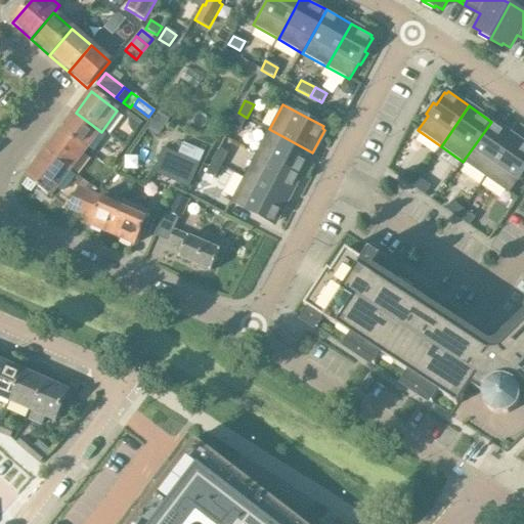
[(76,113),(60,133),(86,153),(101,132),(76,113)]
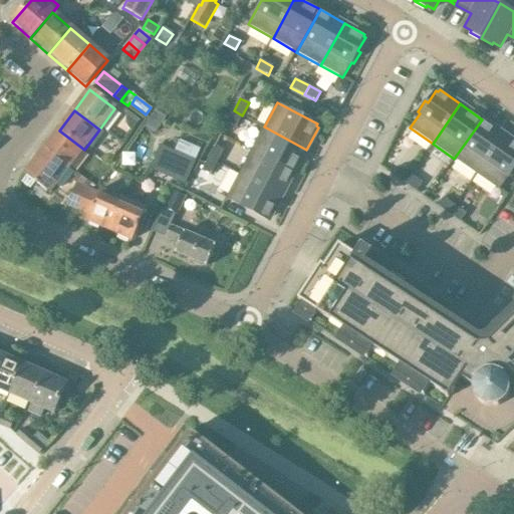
[(155,110),(145,126),(156,134),(166,117),(155,110)]
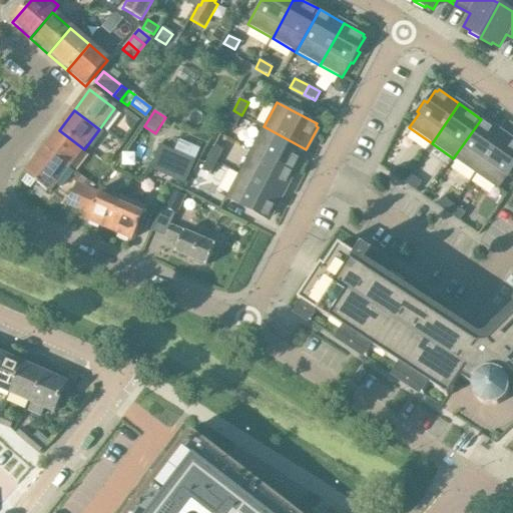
[(241,115),(233,110),(226,122),(235,127),(241,115)]
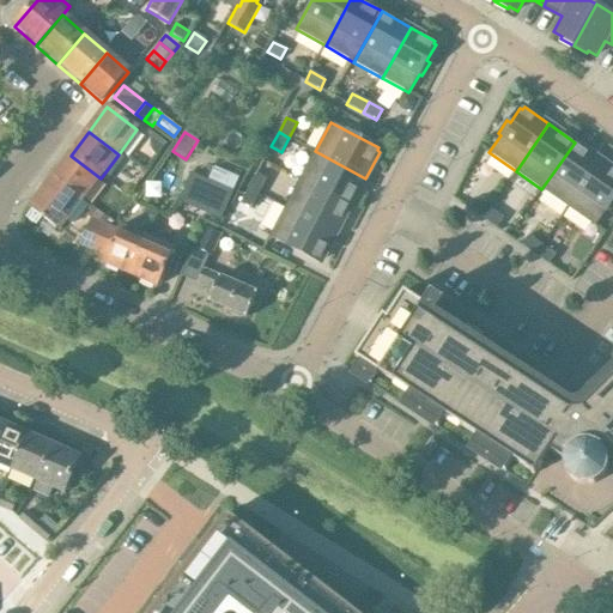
[(541,189),(568,207),(601,161),(575,143),(541,189)]
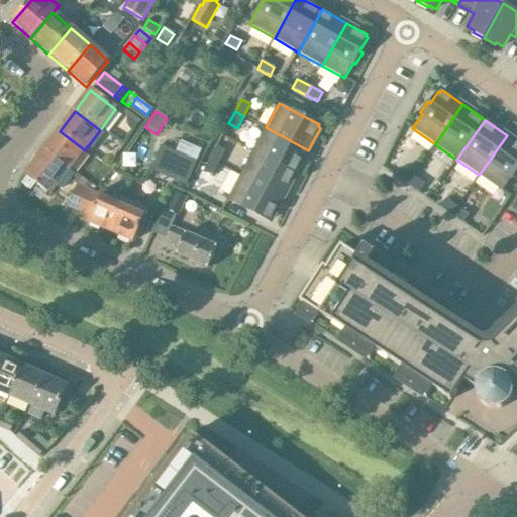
[(266,127),(252,151),(296,174),(308,150),(266,127)]
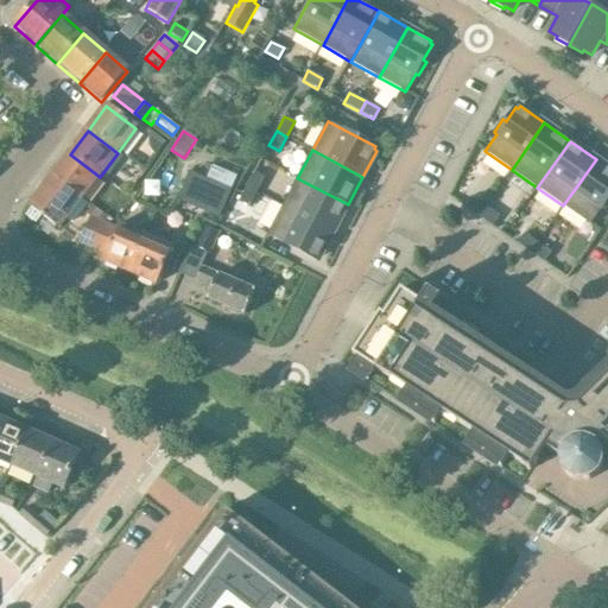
[(81,202),(100,177),(70,154),(51,179),(81,202)]
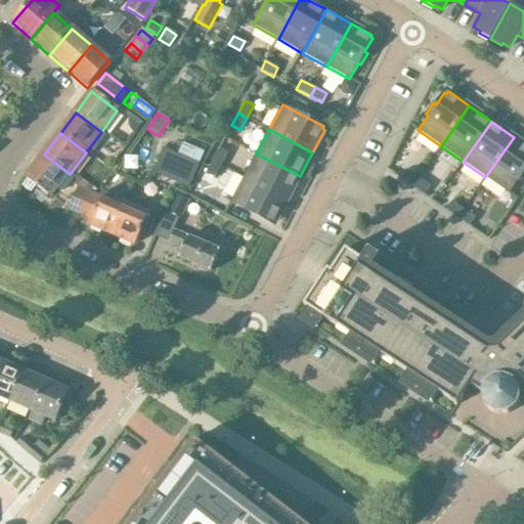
[(523,143),(514,137),(485,177),(509,193),(519,179),(521,180),(523,175),(523,143)]
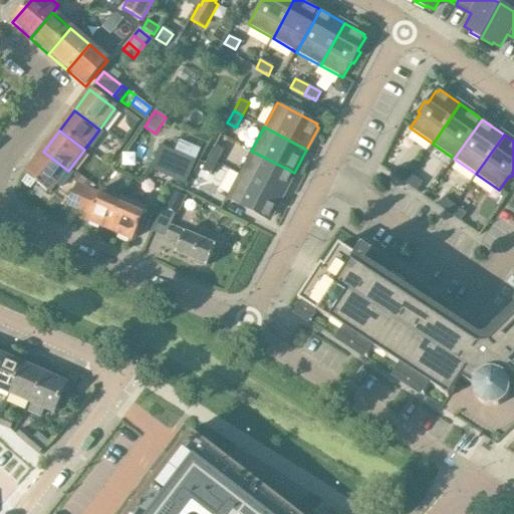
[(185,184),(195,162),(200,149),(180,140),(174,153),(161,147),(151,169),(185,184)]
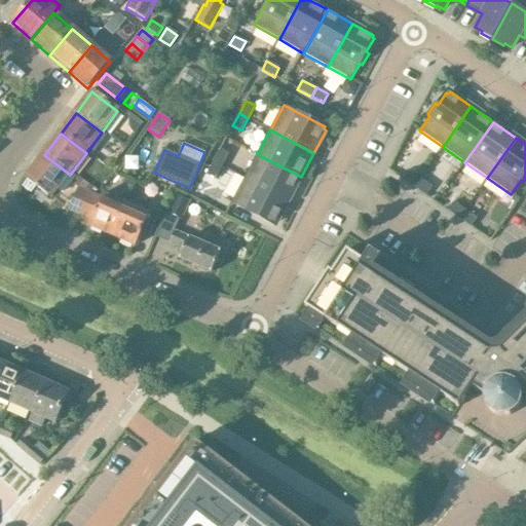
[(220,149),(213,161),(223,166),(229,154),(220,149)]
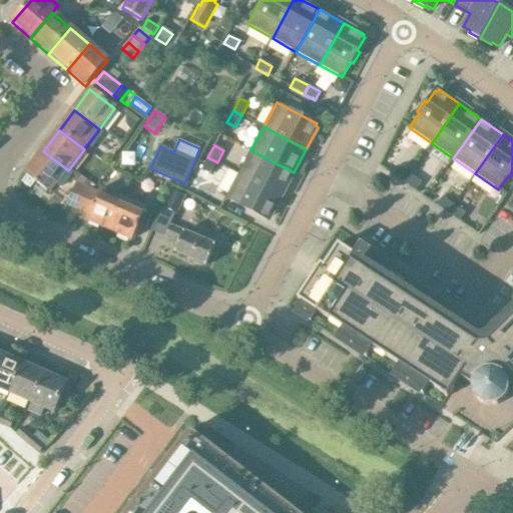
[(250,150),(238,173),(281,196),(294,172),(250,150)]
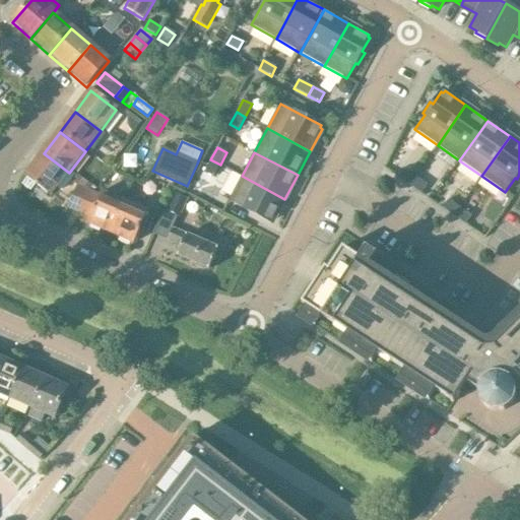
[(25,180),(22,184),(30,191),(35,186),(40,190),(38,192),(46,198),(48,196),(50,198),(69,173),(44,153),(24,179),(25,180)]
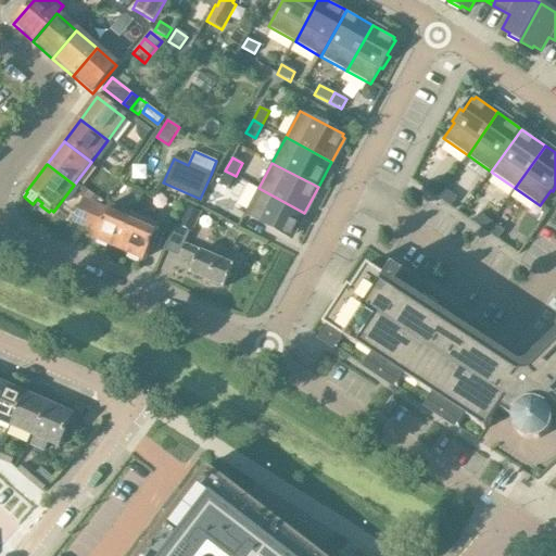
[(236,176),(225,171),(218,184),(228,189),(236,176)]
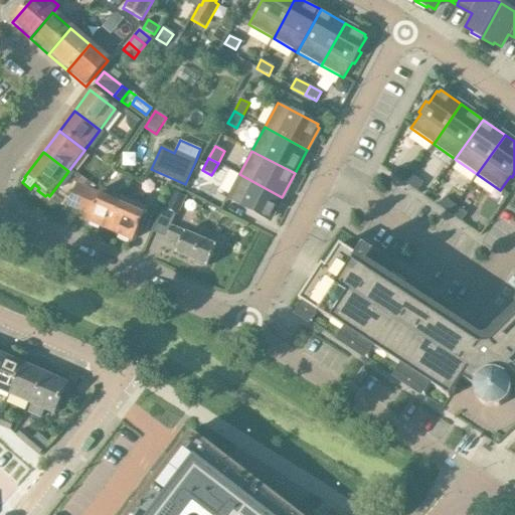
[(405,183),(411,175),(400,167),(394,176),(405,183)]
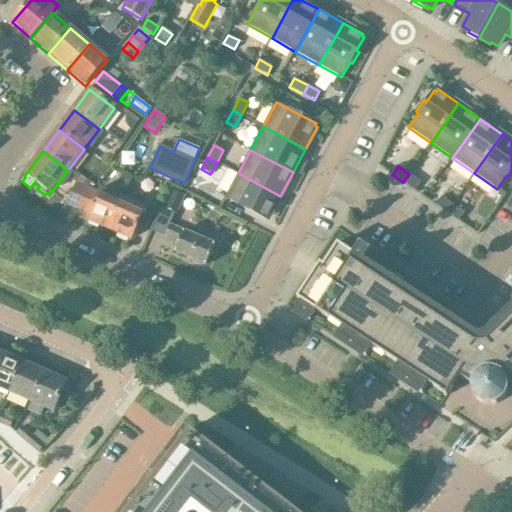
[(269,218),(280,196),(238,173),(225,197),(265,219),(267,216),(269,218)]
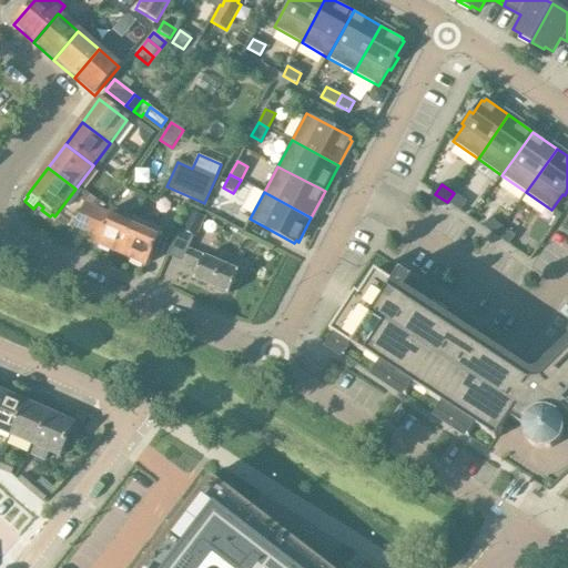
[(454,193),(447,202),(459,211),(466,202),(454,193)]
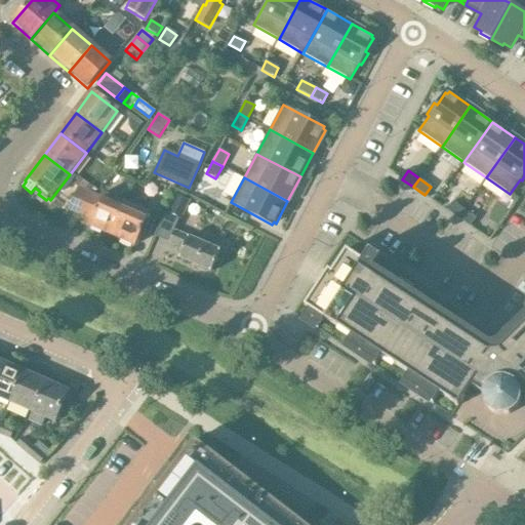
[(83,180),(78,189),(77,189),(67,212),(78,216),(87,193),(88,194),(92,187),(83,180)]
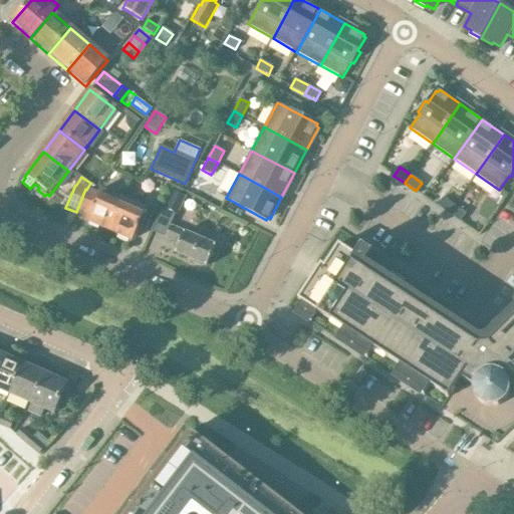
[(85,222),(107,232),(121,200),(99,190),(97,194),(86,190),(85,189),(76,212),(87,217),(85,222)]
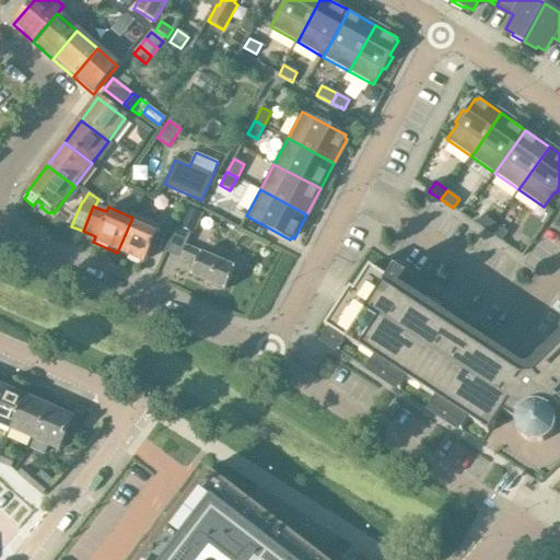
[(189,207),(179,229),(194,234),(202,212),(189,207)]
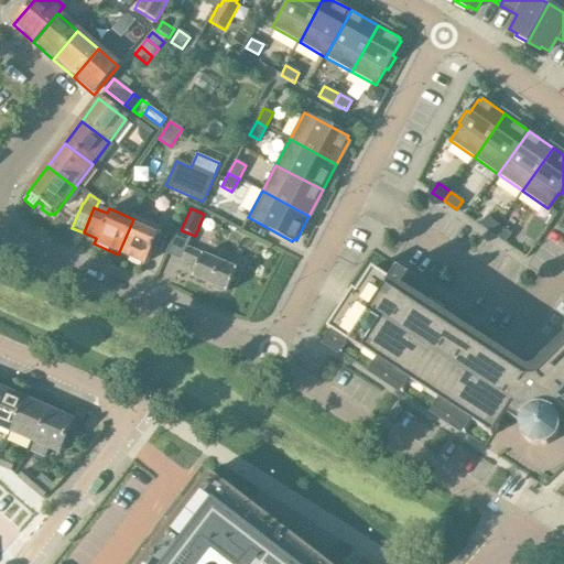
[(492,235),(499,226),(486,217),(479,226),(492,235)]
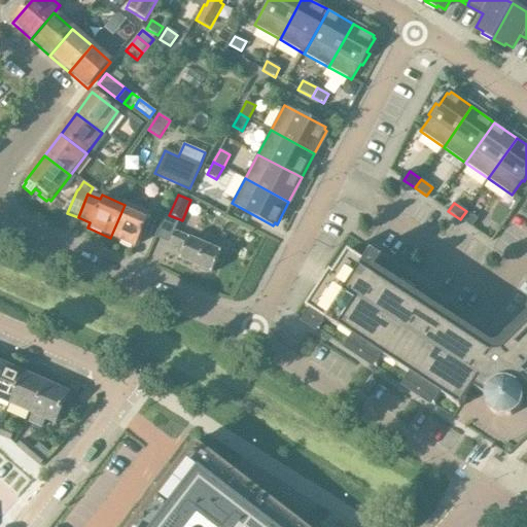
[(148,214),(125,205),(110,238),(134,248),(148,214)]
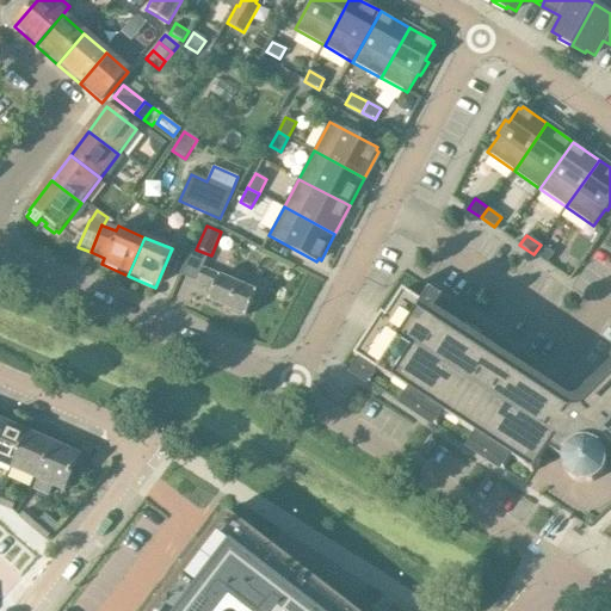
[(541,245),(534,254),(547,264),(554,254),(541,245)]
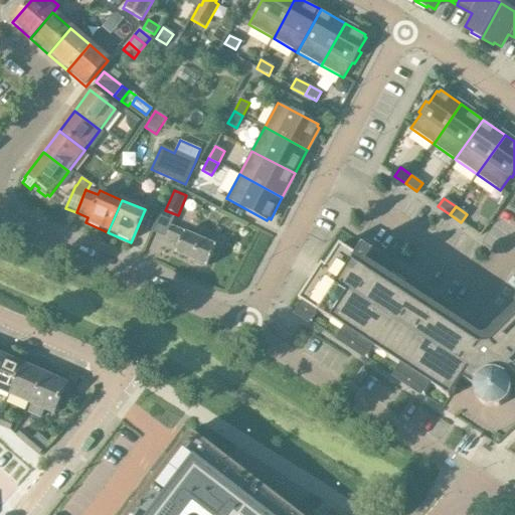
[(217,247),(171,227),(166,238),(181,245),(177,254),(207,269),(217,247)]
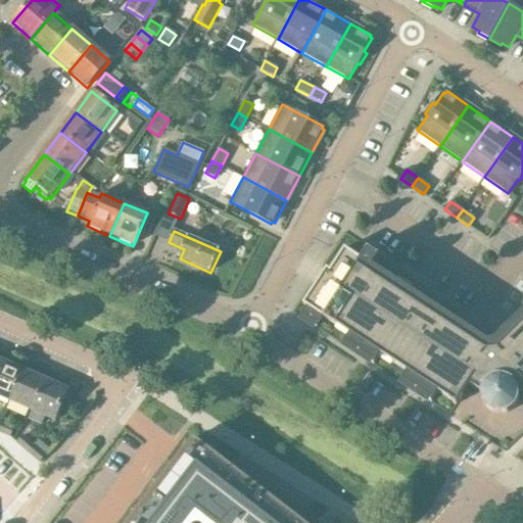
[(372,266),(378,256),(368,249),(361,259),(345,248),(330,271),(327,269),(302,304),(306,307),(300,317),(300,318),(301,318),(316,327),(317,328),(318,327),(317,327),(323,318),(351,336),(345,345),(344,346),(345,347),(373,365),(374,366),(375,365),(380,355),(409,374),(402,383),(401,384),(402,385),(402,384),(430,402),(431,403),(432,402),(438,393),(457,406),(469,386),(482,394),(482,396),(482,398),(482,399),(483,401),(483,403),(484,405),(485,407),(486,408),(487,410),(490,412),(493,414),(495,414),(496,415),(498,415),(501,415),(505,415),(508,414),(511,412),(514,410),(515,408),(516,407),(517,405),(518,403),(518,401),(519,399),(519,397),(519,396),(519,394),(518,392),(518,390),(517,389),(522,382),(522,312),(494,340),(493,341),(493,342),(487,342),(487,341),(486,341),(398,284),(372,266)]
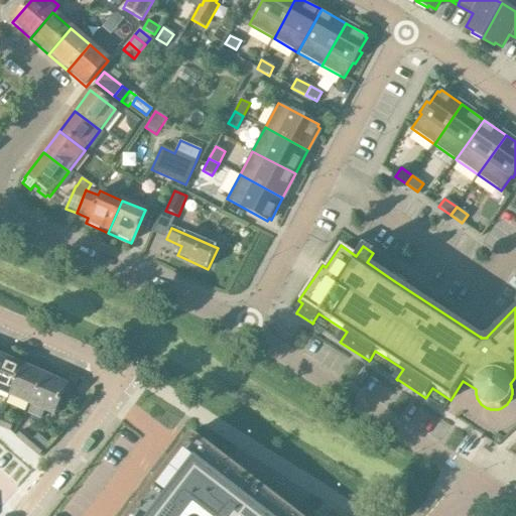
[(21,368),(0,359),(0,390),(10,394),(21,368)]
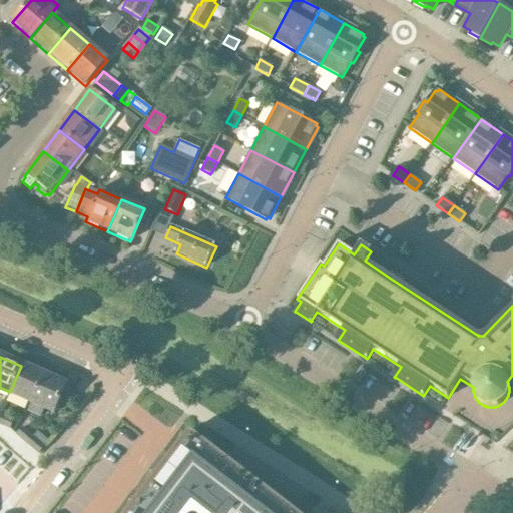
[(43,375),(21,366),(10,392),(32,402),(43,375)]
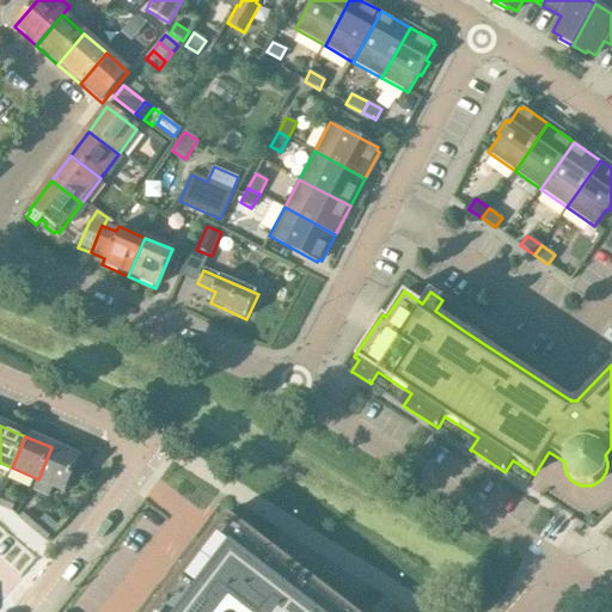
[(51,447),(38,479),(65,490),(69,493),(74,481),(71,479),(79,459),(51,447)]
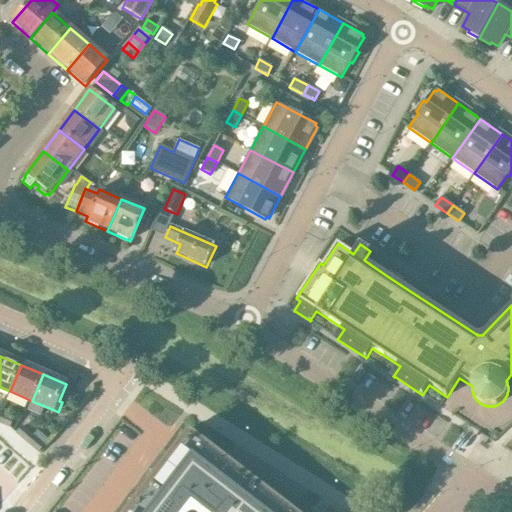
[(70,392),(67,399),(78,404),(82,397),(70,392)]
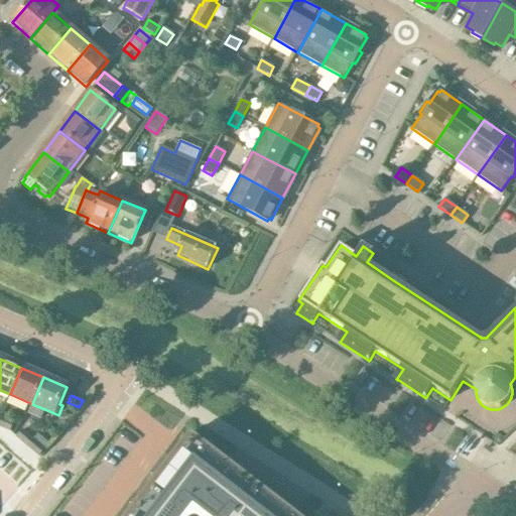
[(14,421),(1,415),(0,417),(0,426),(10,431),(14,421)]
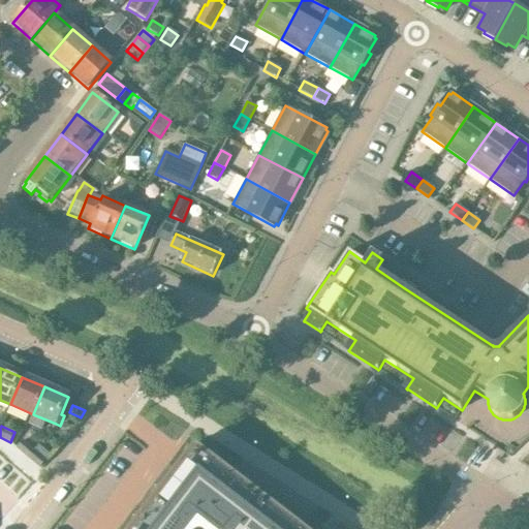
[(35,452),(24,441),(18,447),(29,458),(35,452)]
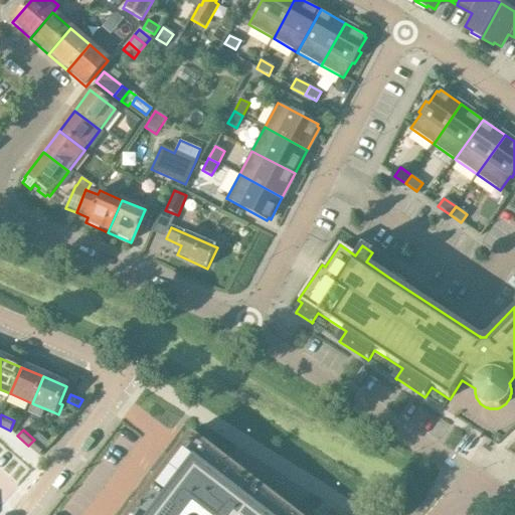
[(191,432),(126,514),(298,514),(280,501),(283,498),(245,469),(242,472),(191,432)]
